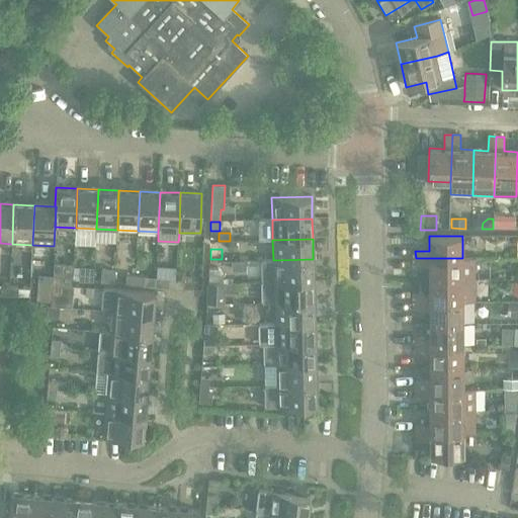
[(429,267),(429,280),(476,280),(475,258),(462,258),(416,258),(416,267),(429,267)]
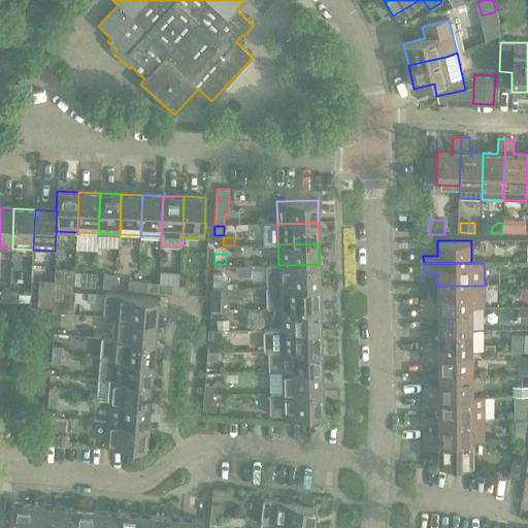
[(266,266),(266,288),(320,286),(319,264),(278,265),(266,266)]
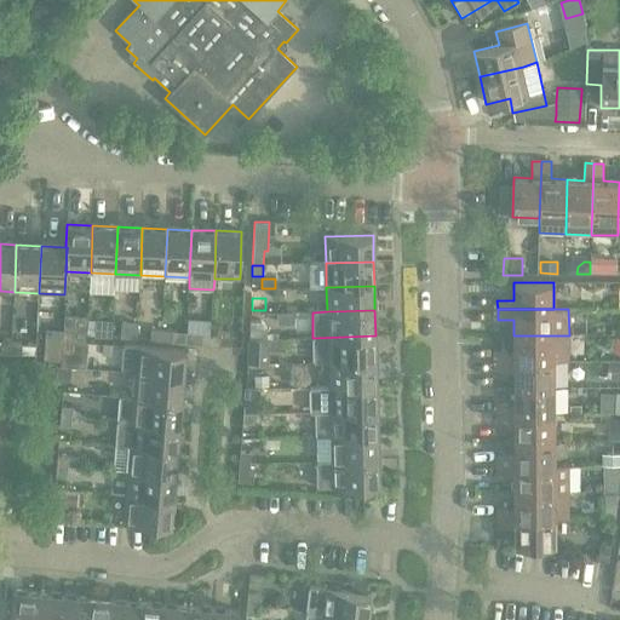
[(62,340),(73,342),(75,322),(75,321),(64,320),(62,340)]
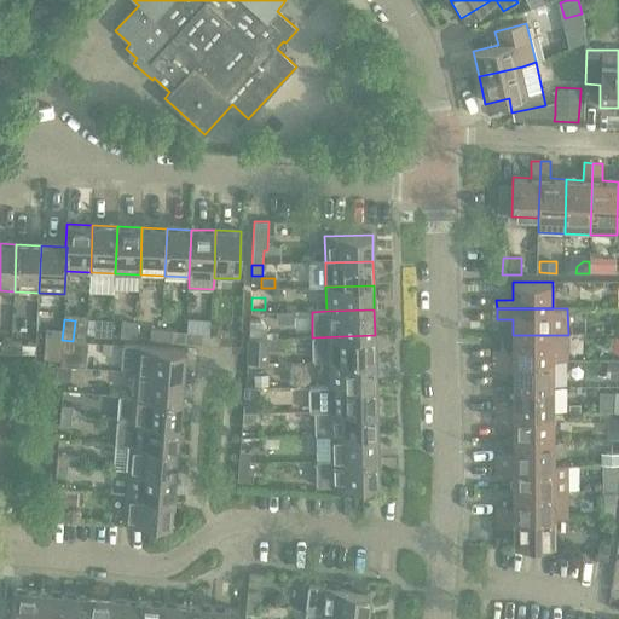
[(96,319),(94,335),(111,336),(114,320),(96,319)]
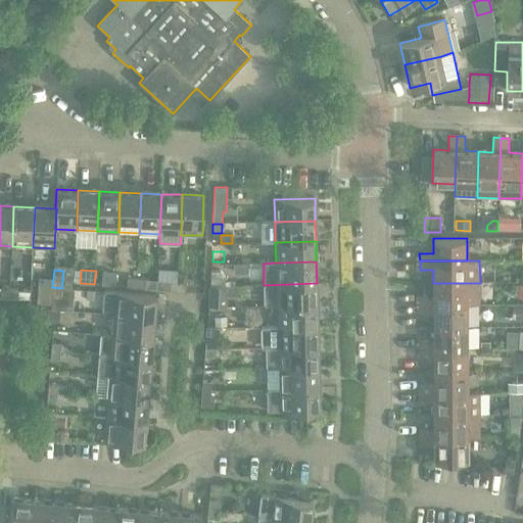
[(210,271),(209,286),(226,286),(226,277),(220,271),(210,271)]
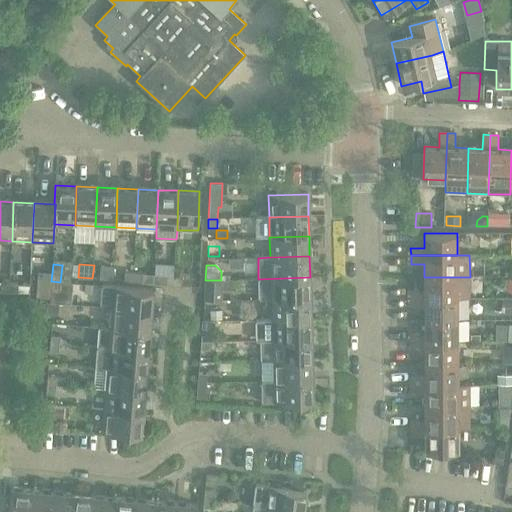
[(101,280),(114,281),(114,268),(102,267),(101,280)]
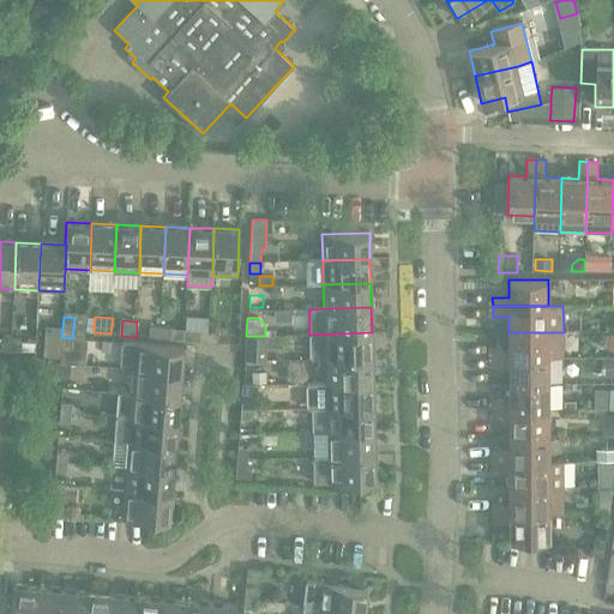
[(149,337),(160,338),(161,327),(150,326),(149,337)]
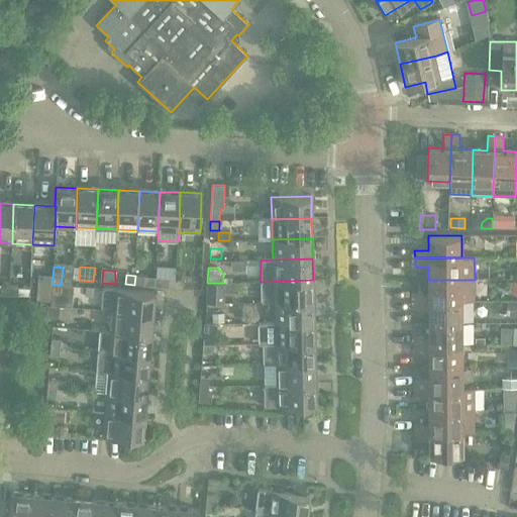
[(135,276),(134,285),(143,286),(143,277),(135,276)]
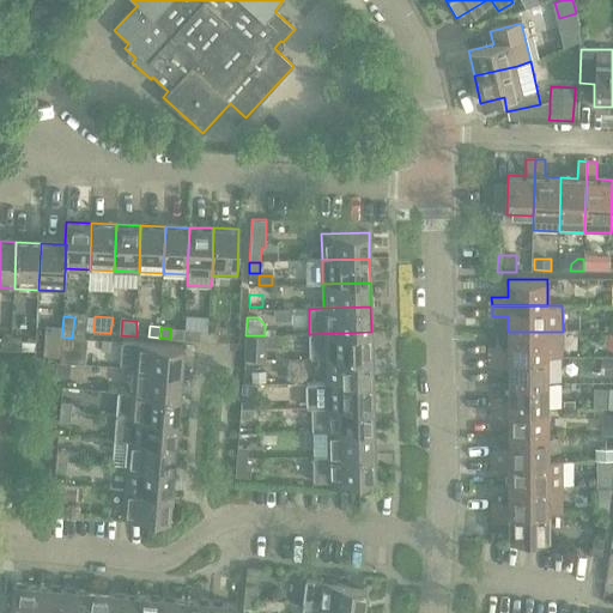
[(198,331),(198,341),(208,341),(208,331),(198,331)]
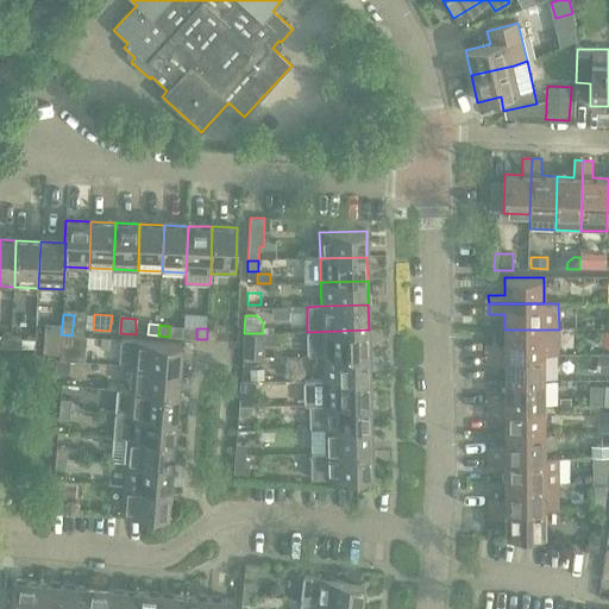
[(207,328),(207,339),(217,340),(218,330),(207,328)]
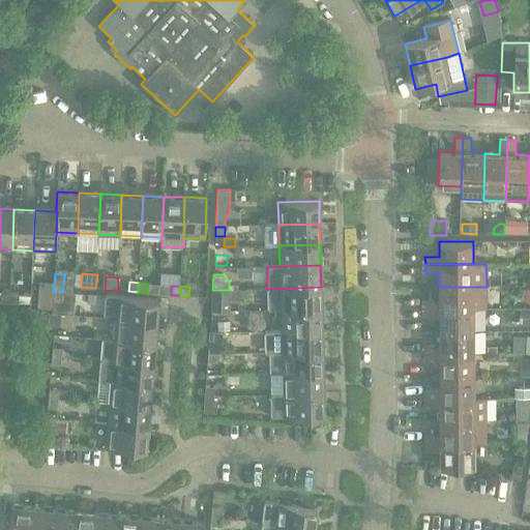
[(280,310),(321,308),(321,287),(267,289),(268,310),(280,310)]
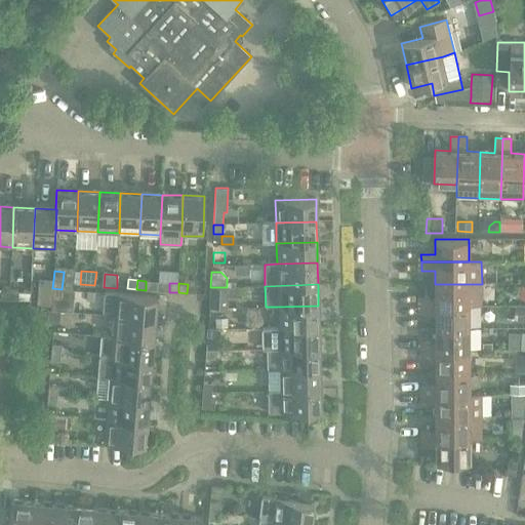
[(421,307),(470,307),(482,307),(482,284),(435,284),(435,298),(421,298),(421,307)]
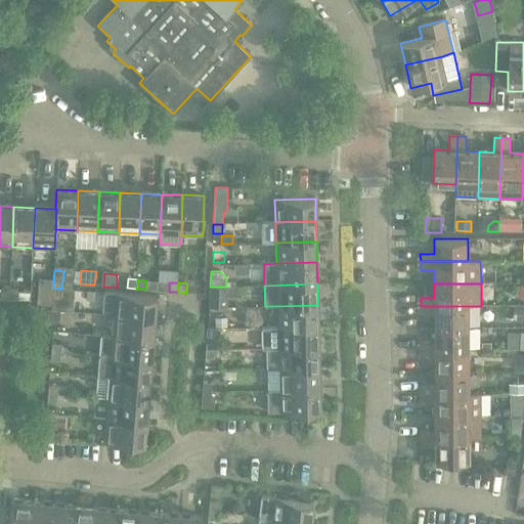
[(1,290),(0,299),(9,299),(10,290),(10,286),(2,286),(2,290),(1,290)]
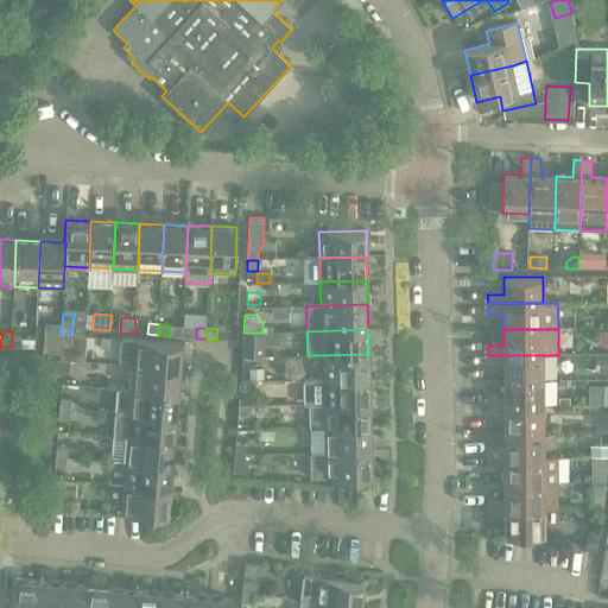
[(12,336),(11,347),(20,348),(21,336),(20,336),(20,333),(12,331),(12,336)]
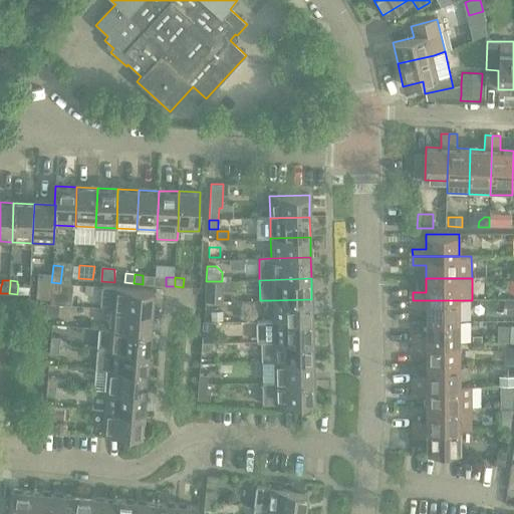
[(41,287),(41,290),(50,291),(51,282),(44,281),(42,281),(42,285),(41,287)]
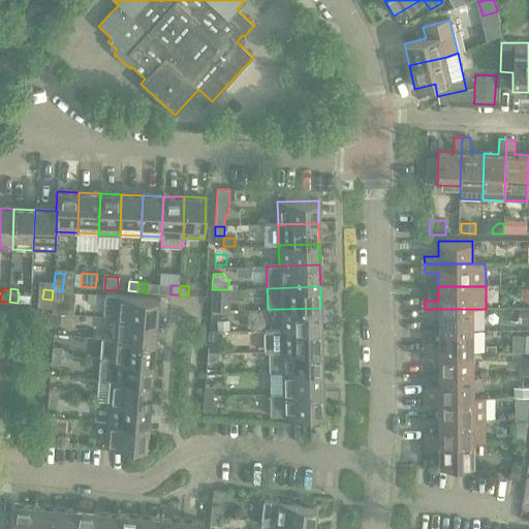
[(212,289),(212,303),(211,310),(228,310),(228,289),(212,289)]
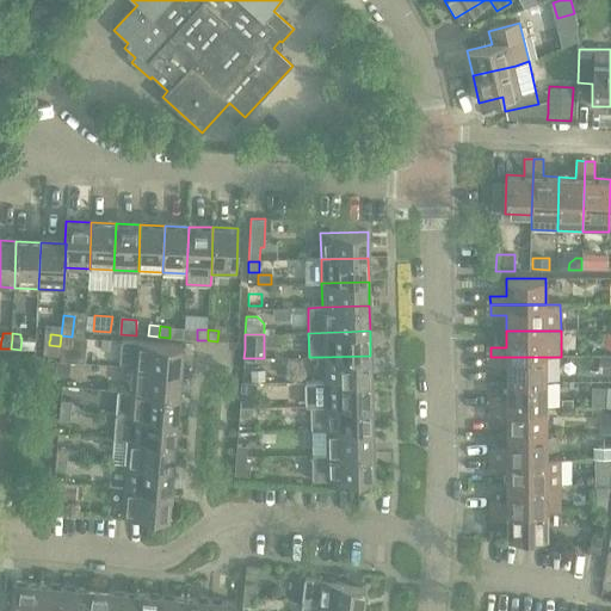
[(61,335),(60,346),(61,346),(71,347),(72,337),(61,335)]
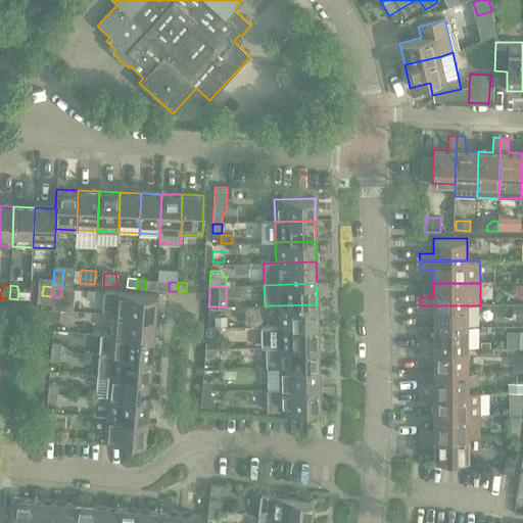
[(114,315),(154,318),(156,296),(104,292),(103,314),(114,315)]
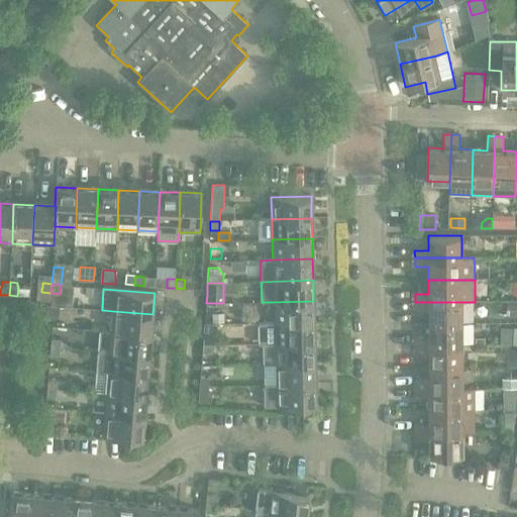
[(273,302),(274,323),(314,322),(313,301),(273,302)]
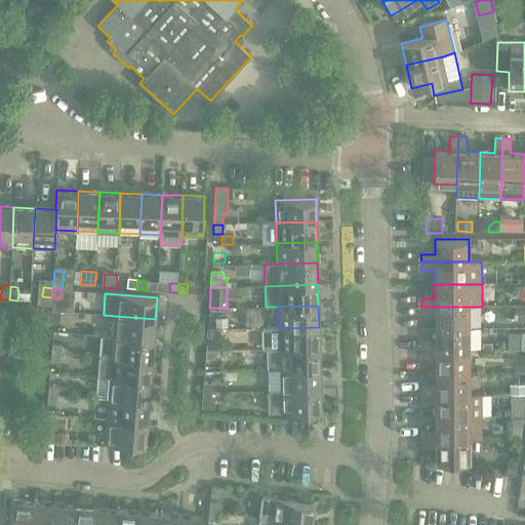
[(436,314),(436,328),(470,328),(470,307),(421,307),(421,314),(436,314)]
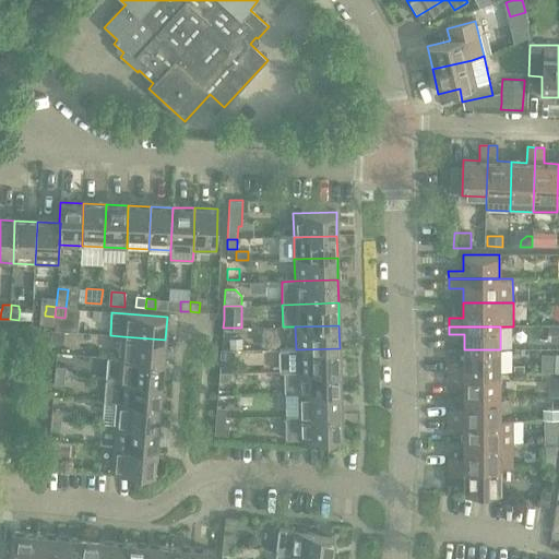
[(51,330),(50,344),(63,345),(64,330),(51,329),(51,330)]
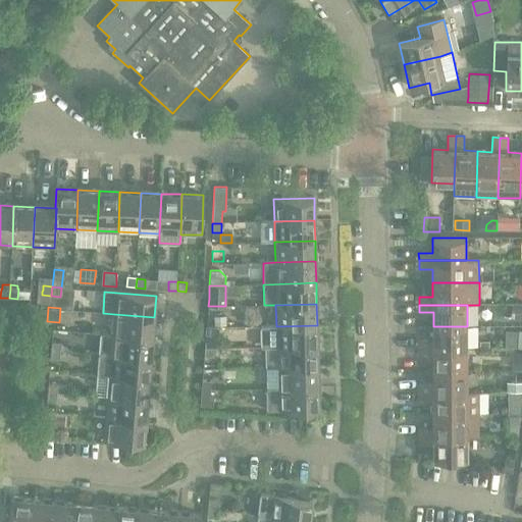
[(114,314),(112,335),(153,338),(154,317),(114,314)]
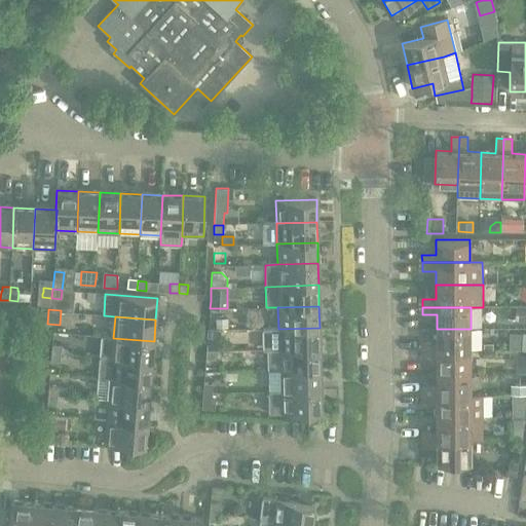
[(228,320),(209,320),(209,330),(228,329),(228,320)]
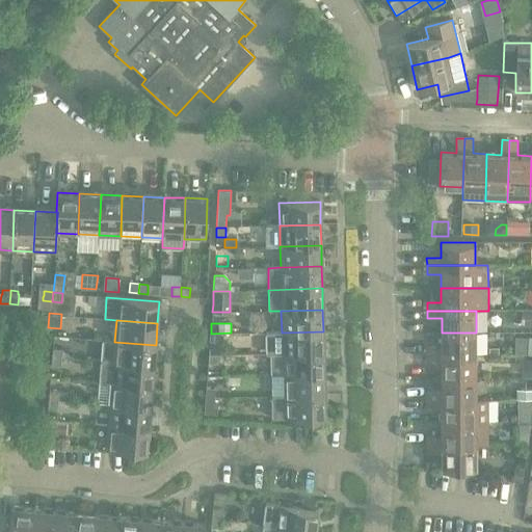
[(282,333),(282,352),(282,354),(323,352),(323,331),(282,333)]
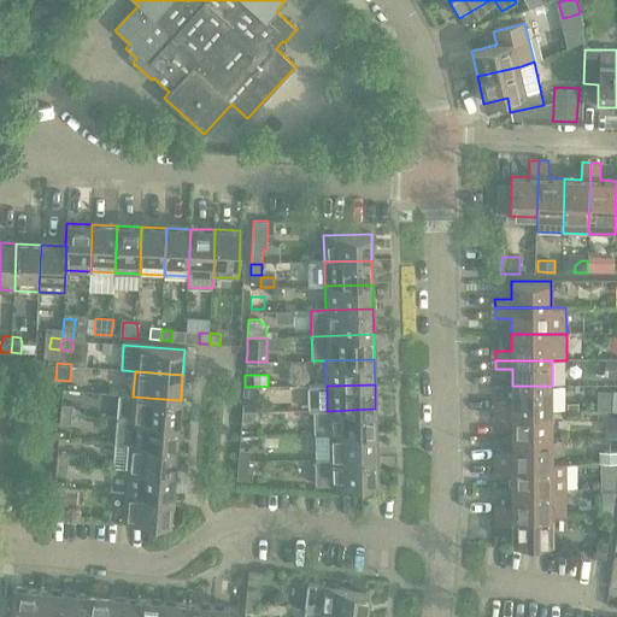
[(495,404),(495,412),(552,412),(552,386),(512,386),(512,404),(495,404)]
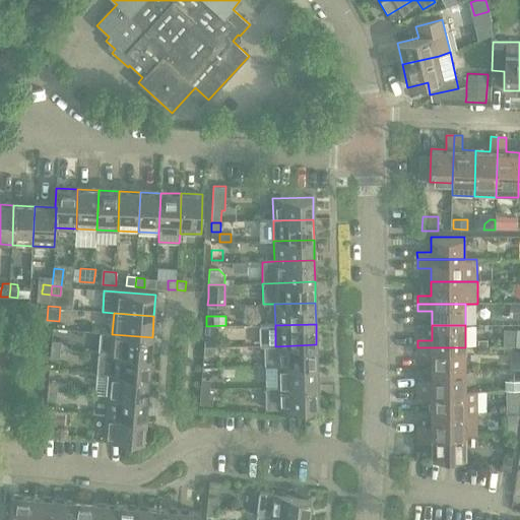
[(205,326),(204,341),(217,341),(218,326),(206,326),(205,326)]
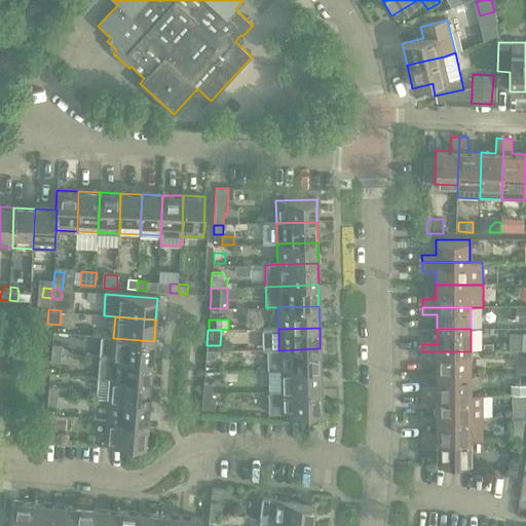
[(102,337),(100,357),(111,359),(152,362),(154,341),(113,338),(102,337)]
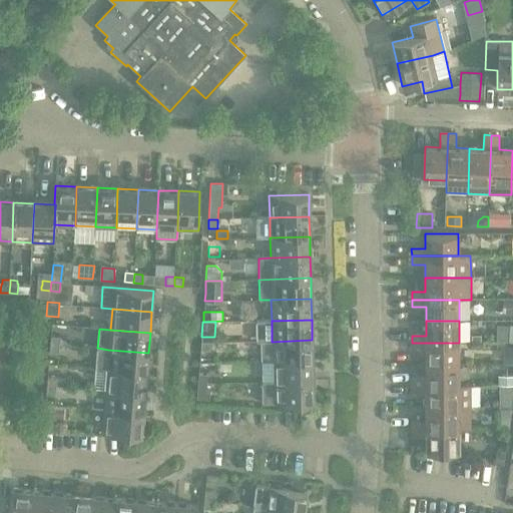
[(51,337),(50,345),(59,346),(60,337),(51,337)]
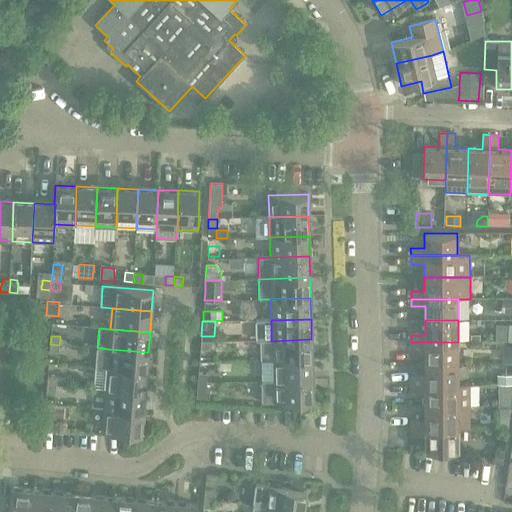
[(261,361),(272,361),(312,360),(311,339),(271,341),(271,339),(260,340),(261,361)]
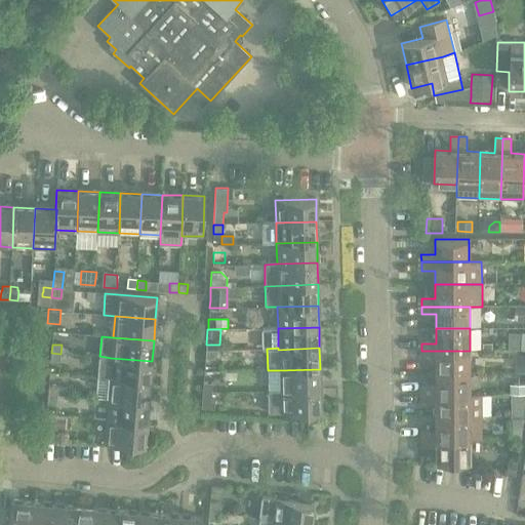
[(206,350),(205,359),(214,359),(215,350),(206,350)]
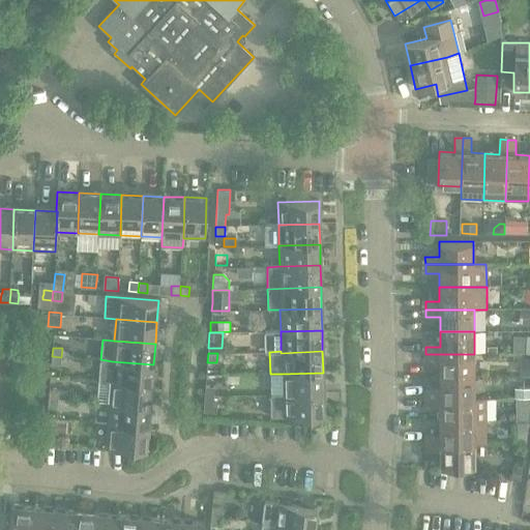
[(440,362),(440,376),(474,376),(474,354),(425,354),(425,362),(440,362)]
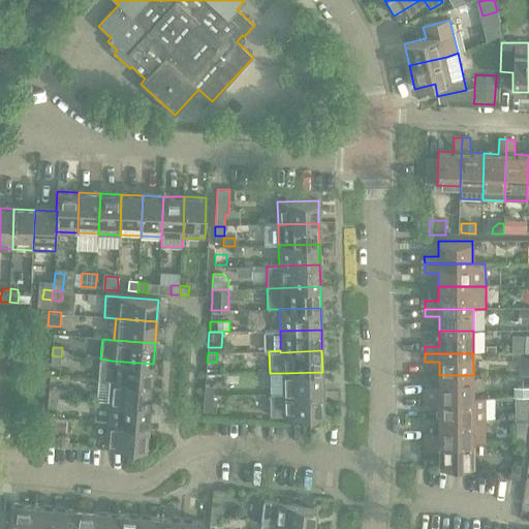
[(52,355),(51,365),(60,365),(61,356),(52,355)]
